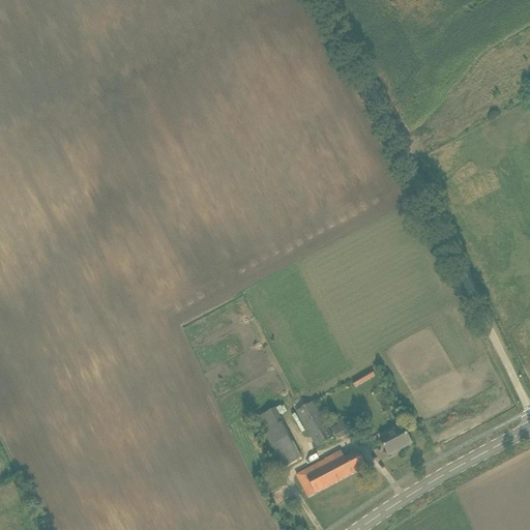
[(356,388),(375,377),(373,372),(353,384),(356,388)]
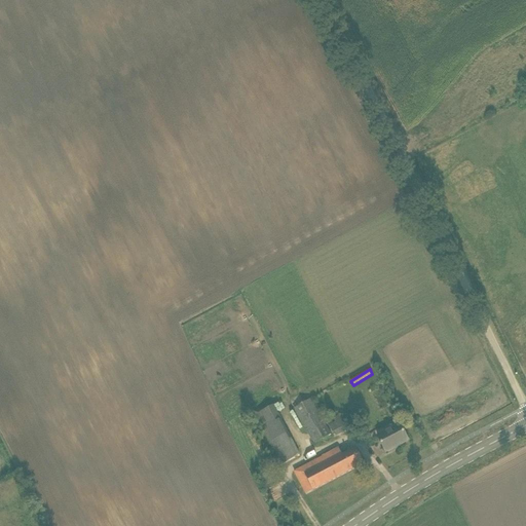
[(311,400),(295,409),(314,444),(331,435),(311,400)]
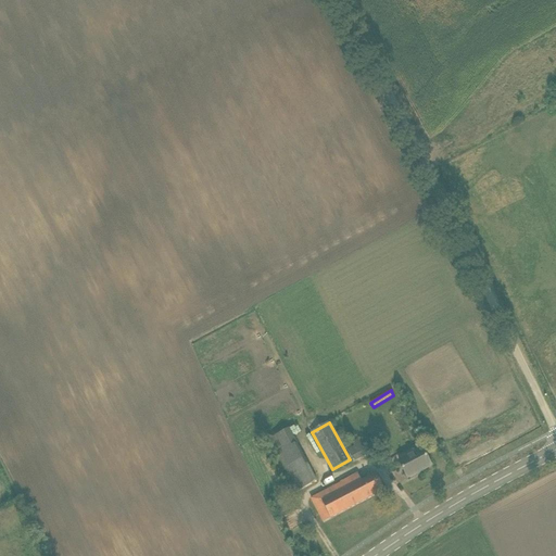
[(290,429),(268,440),(295,493),(317,482),(290,429)]
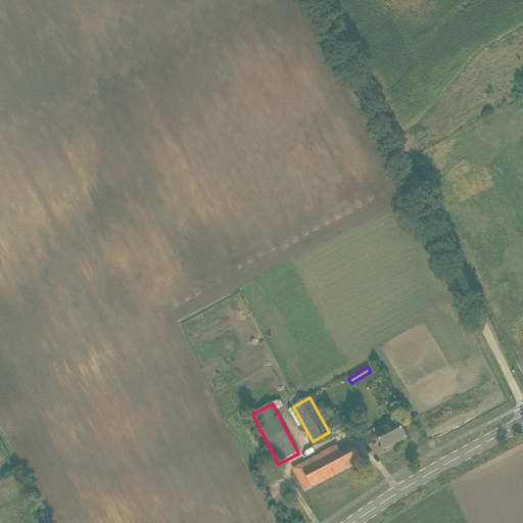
[(334,420),(328,423),(333,433),(347,426),(341,414),(338,415),(337,413),(332,416),(334,420)]
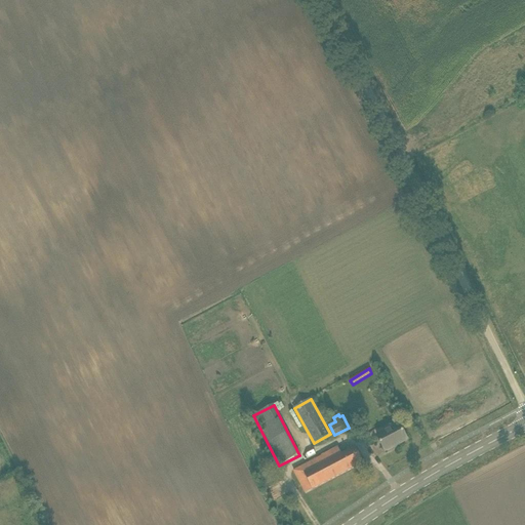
[(376,436),(385,452),(407,440),(399,425),(376,436)]
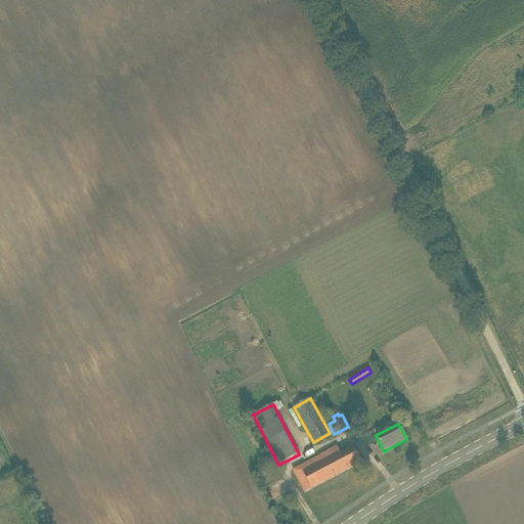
[(294,471),(305,492),(362,463),(354,446),(341,453),(338,447),(294,471)]
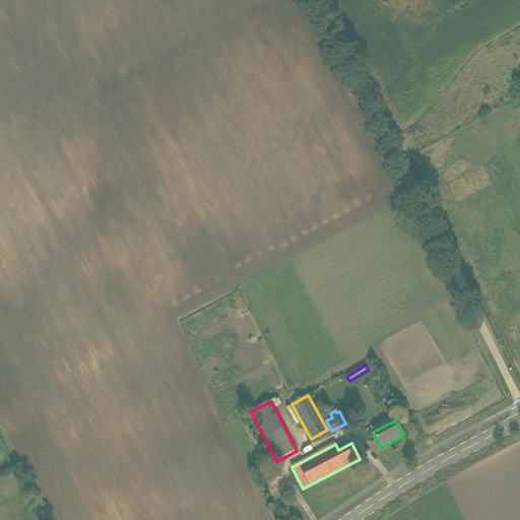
All buildings are outlined.
